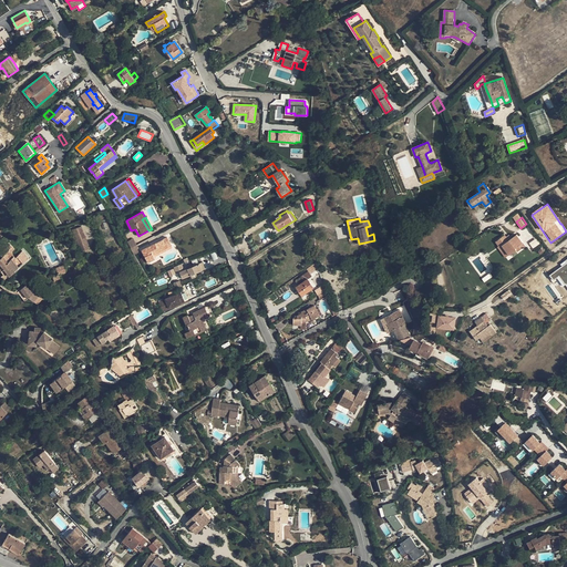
[(81,226),(72,229),(81,251),(90,248),(81,226)]
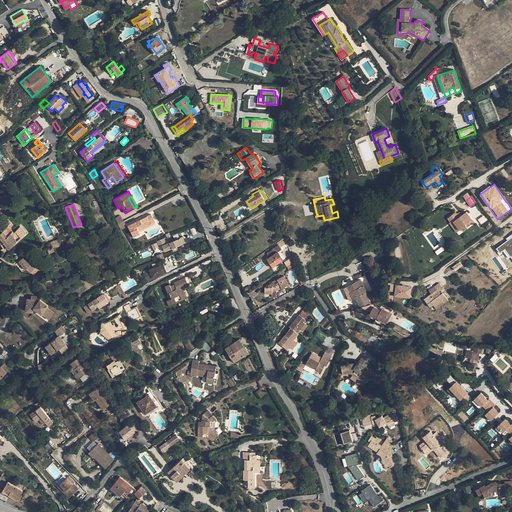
[(456,212),(448,218),(451,222),(453,221),(460,230),(466,225),(468,227),(474,222),(466,212),(462,215),(459,217),(457,214),(456,212)]
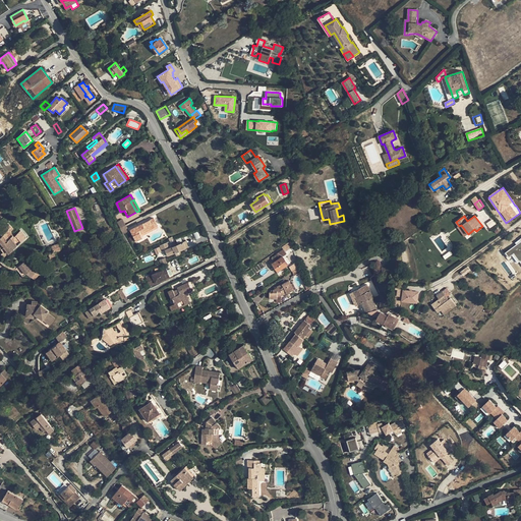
[(135,241),(142,237),(140,234),(147,231),(146,229),(157,224),(154,218),(130,230),(135,241)]
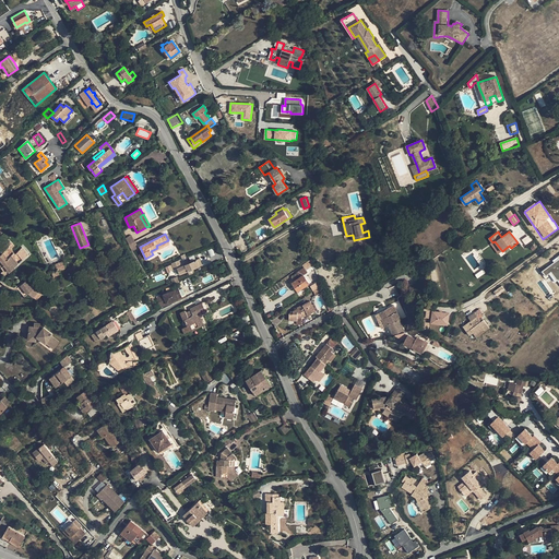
[(131,235),(126,238),(129,245),(134,241),(135,241),(131,235)]
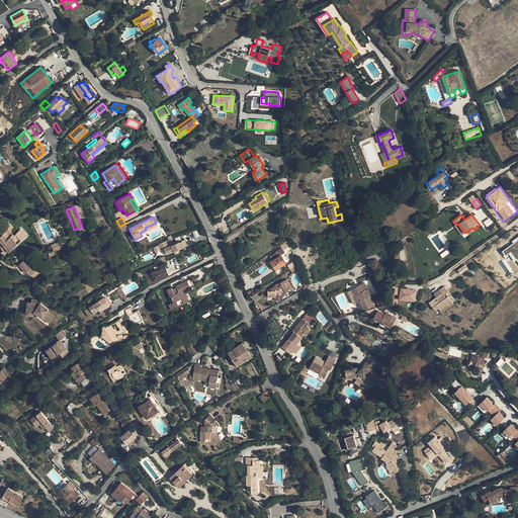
[(12,221),(2,230),(5,234),(15,224),(12,221)]
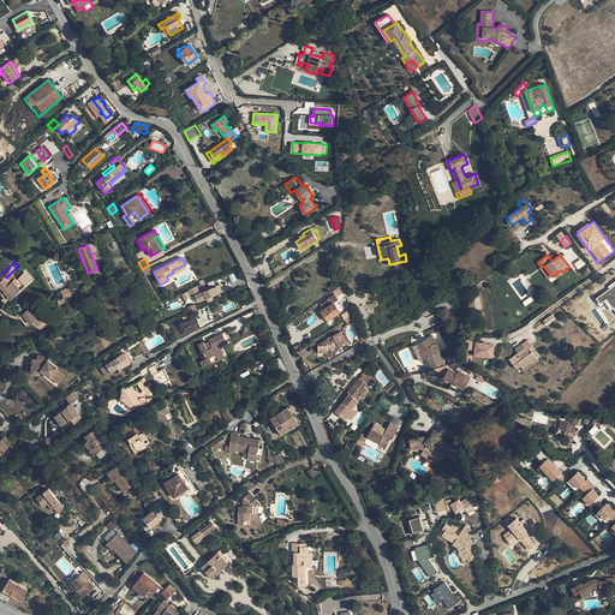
[(142,269),(145,276),(150,273),(151,272),(148,266),(142,269)]
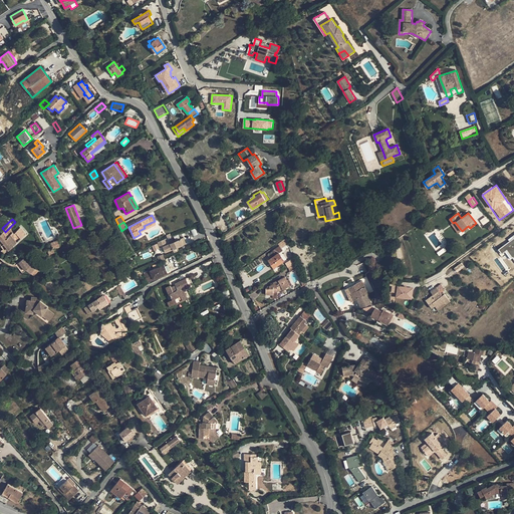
[(453,223),(452,224),(459,233),(462,231),(455,222),(453,223)]
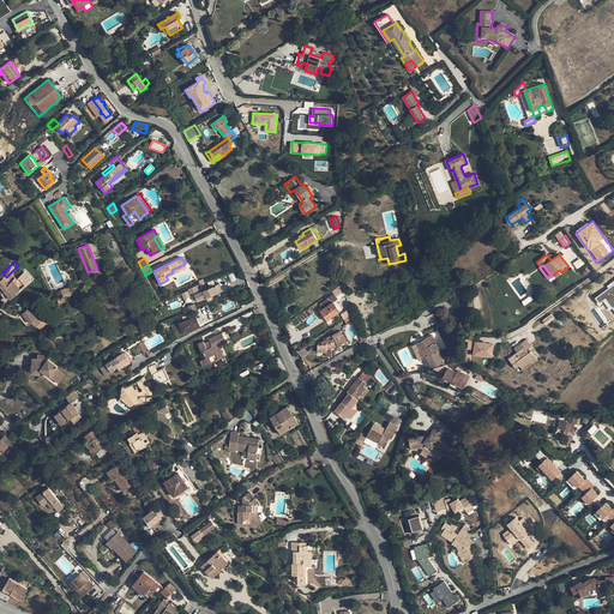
[(0,280),(0,284),(1,286),(0,286),(0,294),(1,294),(4,298),(1,299),(5,302),(17,293),(29,281),(23,274),(17,280),(14,277),(11,282),(6,277),(2,272),(0,275),(0,276),(1,278),(0,280)]
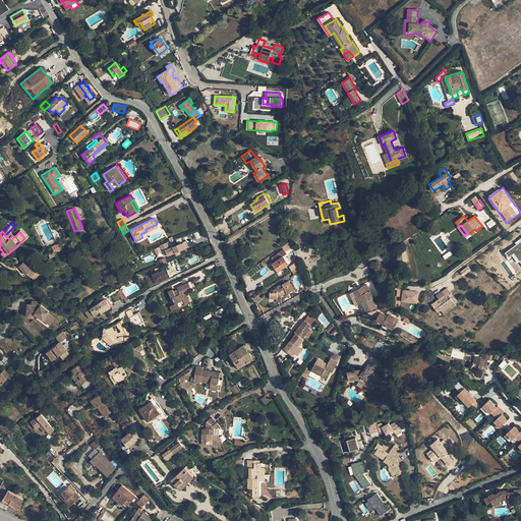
[(520,263),(520,237),(514,242),(516,245),(505,252),(507,257),(512,254),(516,264),(520,262),(520,263)]
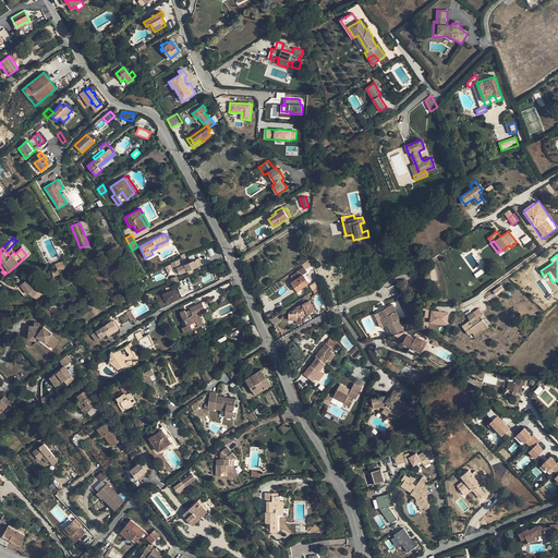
[(198,258),(184,264),(187,270),(198,265),(197,264),(201,263),(198,258)]
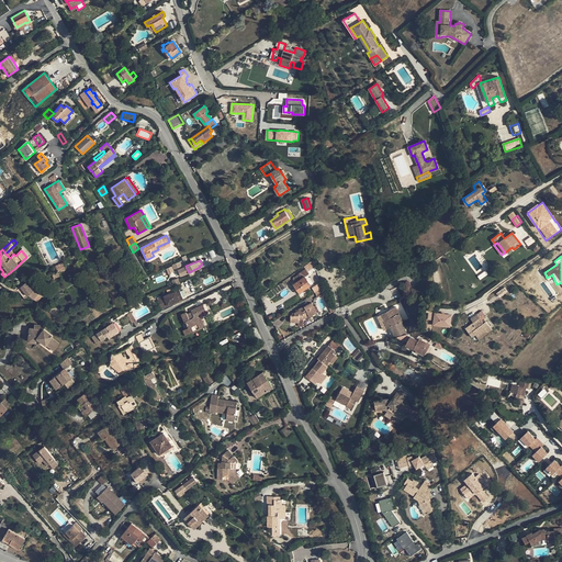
[(65,262),(55,266),(57,271),(58,271),(65,269),(66,268),(66,267),(66,266),(65,262)]
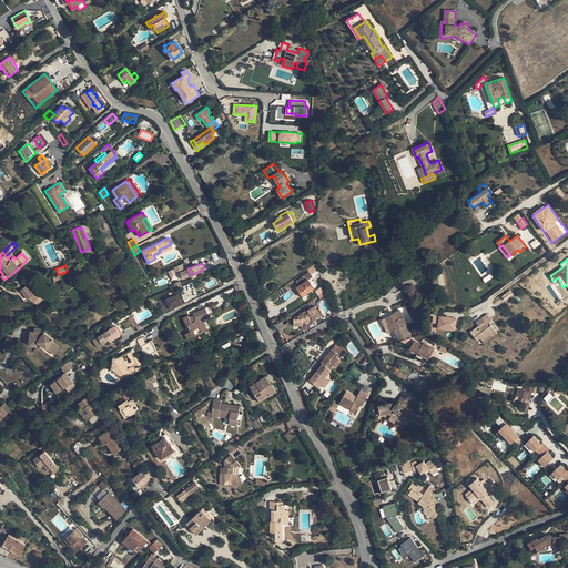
[(308,272),(302,277),(305,282),(300,285),(296,287),(302,295),(306,292),(307,294),(315,288),(308,280),(312,277),(312,276),(308,272)]
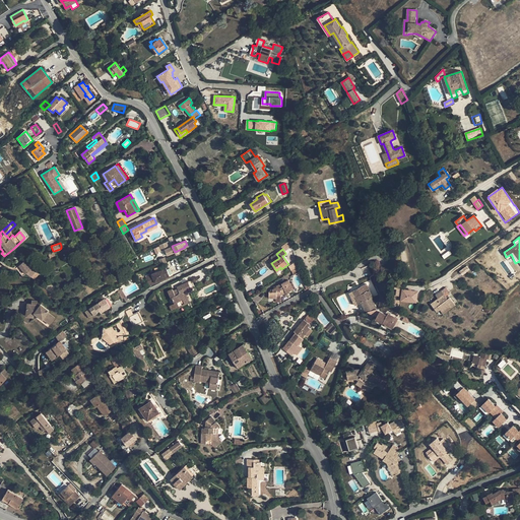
[(23,261),(16,267),(23,275),(26,272),(31,276),(36,279),(40,272),(33,266),(30,268),(23,261)]
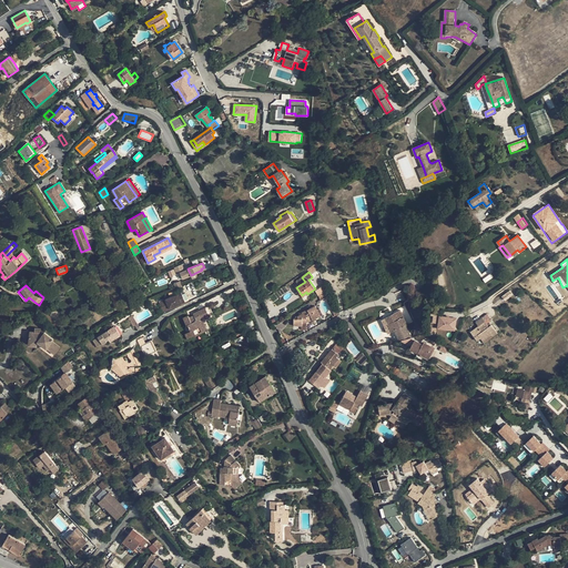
[(505,301),(513,294),(509,291),(501,297),(505,301)]
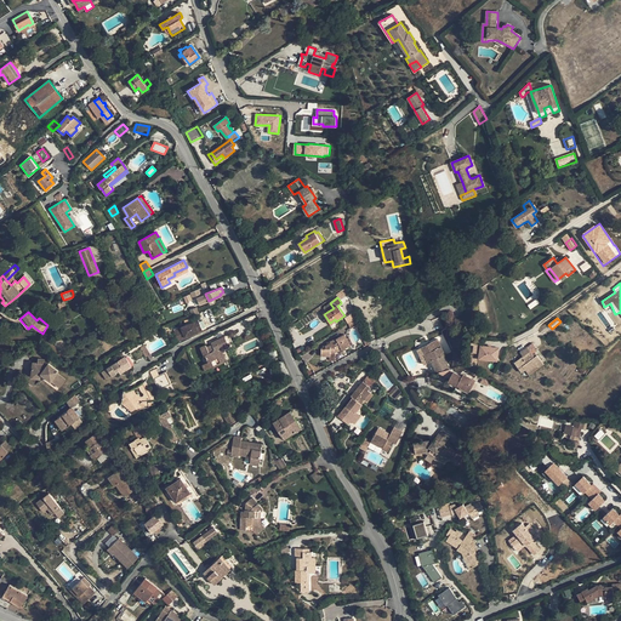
[(181,328),(174,331),(177,340),(184,337),(186,337),(191,336),(189,335),(192,334),(203,330),(201,329),(199,322),(199,320),(181,328)]
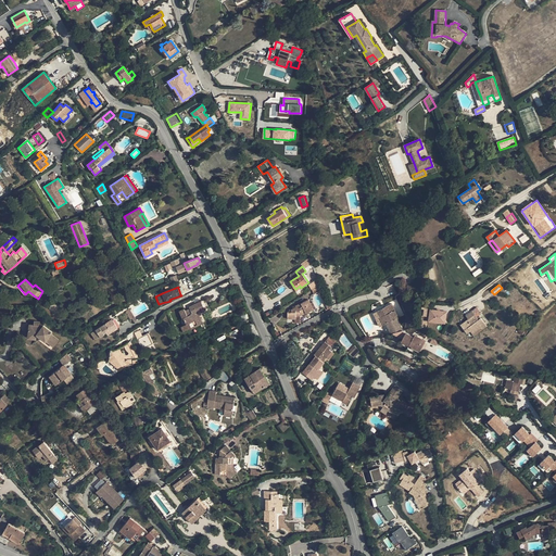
[(288,312),(288,318),(295,318),(301,318),(301,315),(306,313),(316,308),(313,302),(311,303),(308,300),(295,306),(295,305),(292,307),(293,308),(291,310),(291,312),(290,312),(288,312)]
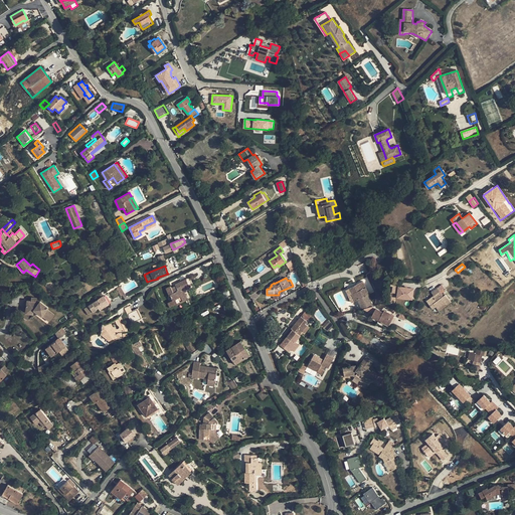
[(166,289),(169,296),(171,295),(173,300),(168,303),(171,308),(186,301),(181,290),(183,289),(189,286),(186,279),(175,284),(176,286),(177,288),(173,290),(172,288),(171,286),(166,289)]
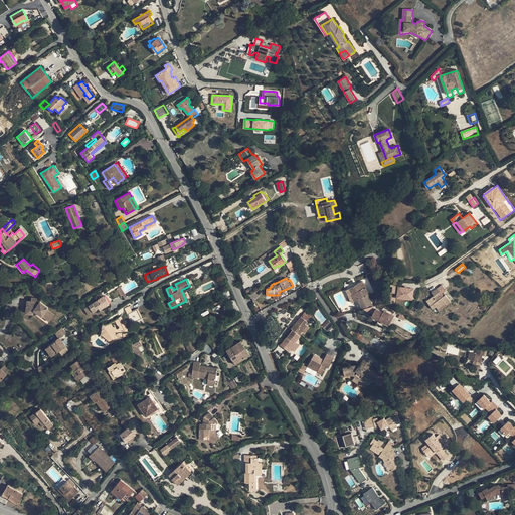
[(357,285),(350,288),(355,301),(358,300),(362,309),(364,309),(373,306),(368,295),(369,295),(363,281),(357,284),(357,285)]
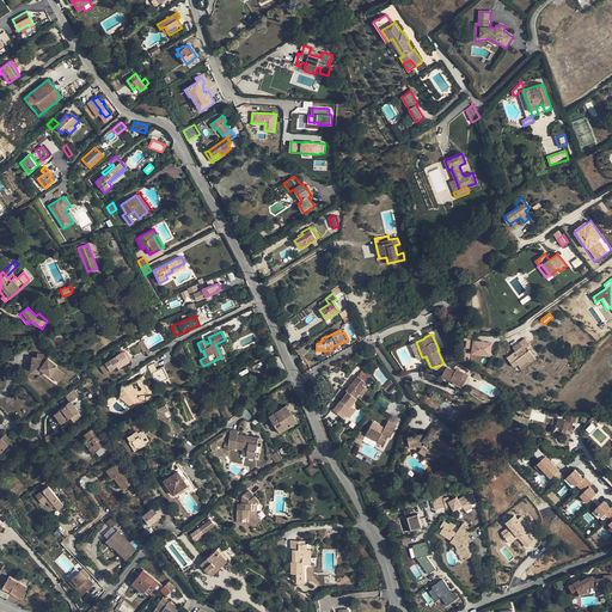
[(142,340),(138,343),(144,352),(146,350),(147,354),(150,353),(142,340)]
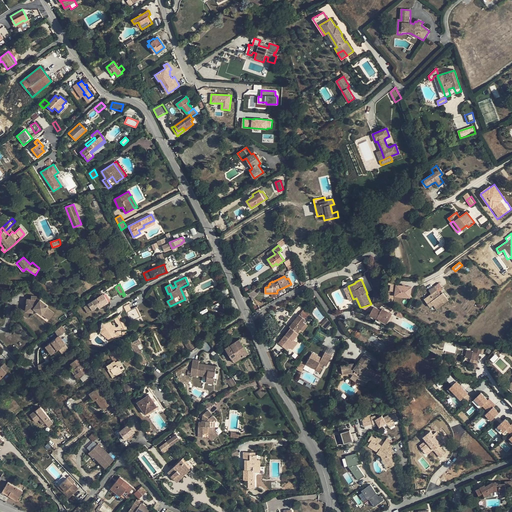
[(395,295),(400,296),(410,298),(412,287),(397,284),(395,295)]
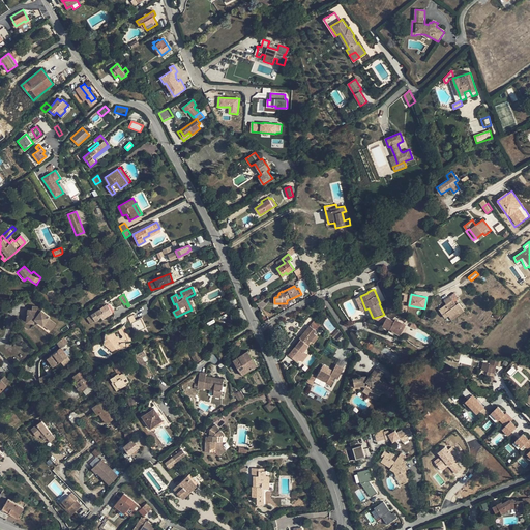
[(360,296),(356,298),(362,312),(365,310),(360,296)]
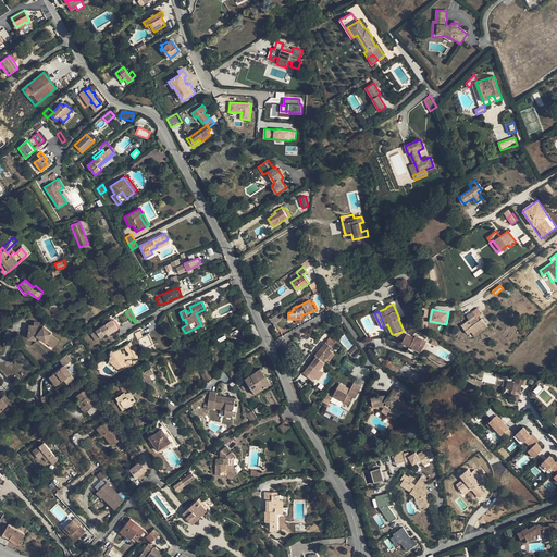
[(469,320),(461,325),(468,334),(471,331),(473,334),(482,327),(480,325),(485,322),(482,319),(480,320),(478,317),(473,311),(467,317),(469,320)]
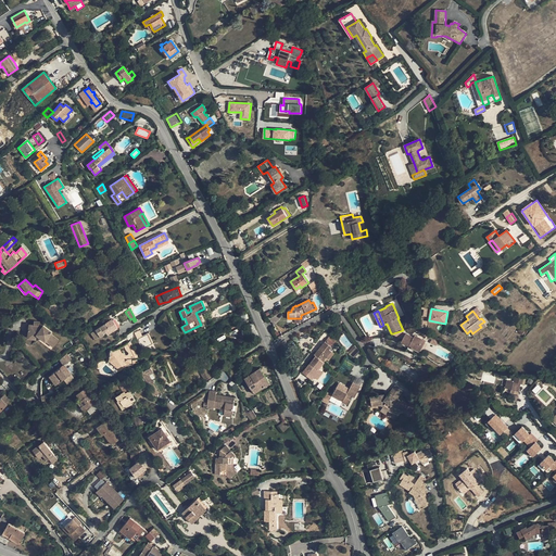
[(117,316),(91,332),(96,339),(100,336),(100,337),(104,333),(106,331),(108,335),(117,328),(117,327),(123,325),(117,316)]
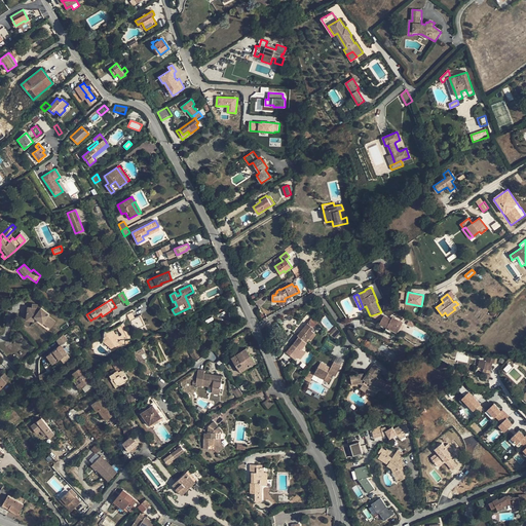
[(32,307),(28,307),(27,315),(35,316),(43,323),(50,328),(55,321),(48,315),(49,314),(41,307),(40,308),(39,309),(37,309),(38,304),(32,304),(32,307)]
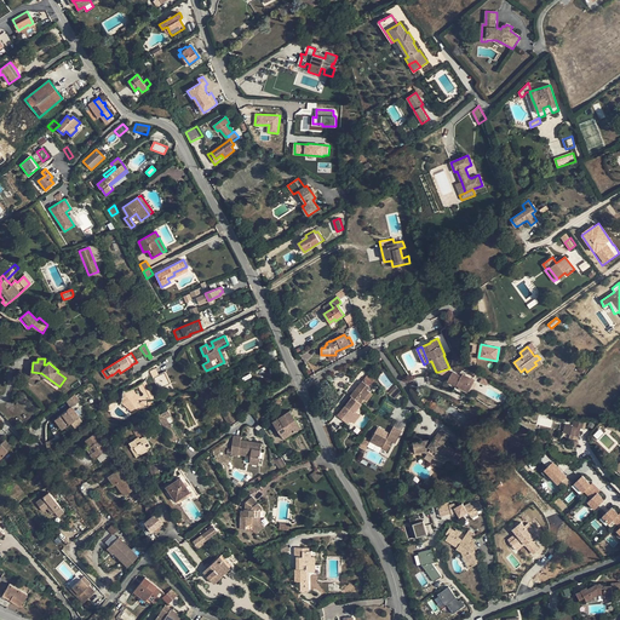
[(156,368),(150,371),(159,389),(170,383),(165,373),(160,375),(156,368)]
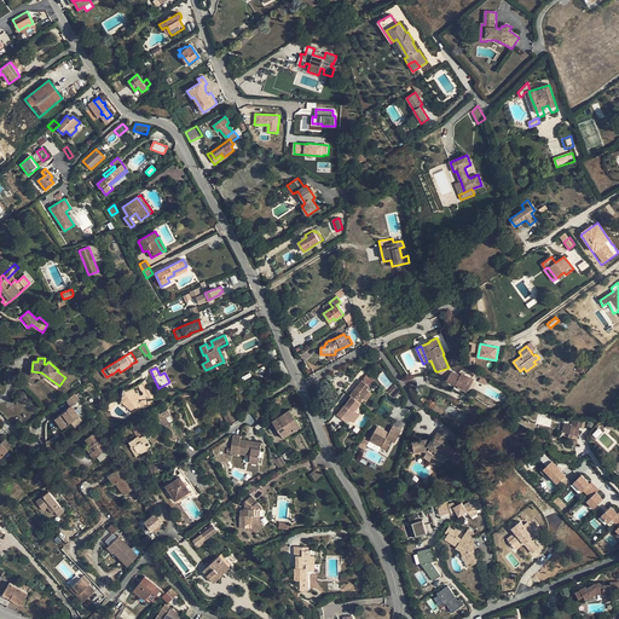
[(449,368),(438,371),(449,377),(447,380),(456,385),(456,383),(468,391),(474,380),(462,374),(461,375),(449,368)]
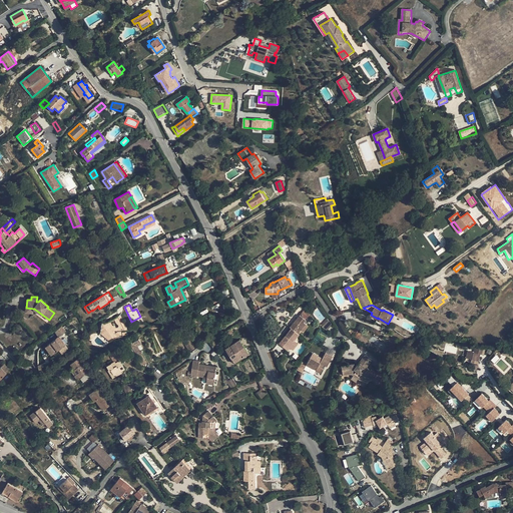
[(295,323),(291,328),(292,329),(299,334),(301,331),(307,325),(305,323),(311,314),(305,310),(297,319),(300,321),(298,324),(297,323),(296,324),(295,323)]
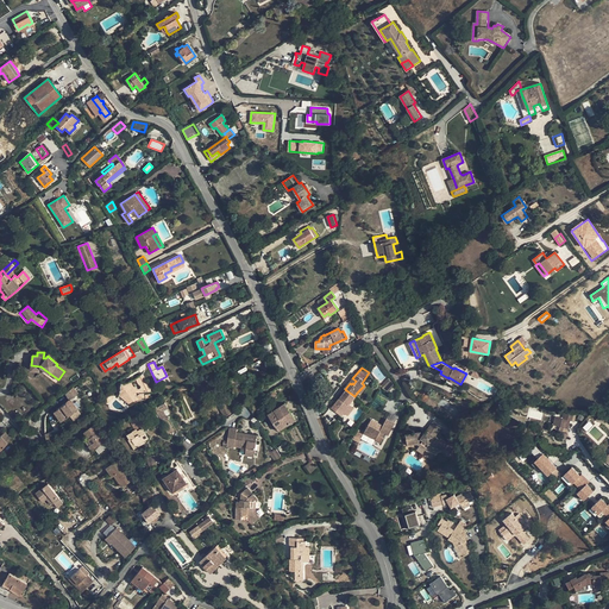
[(119,394),(131,405),(132,403),(140,399),(146,399),(145,393),(149,393),(140,375),(136,378),(127,382),(121,382),(119,394)]
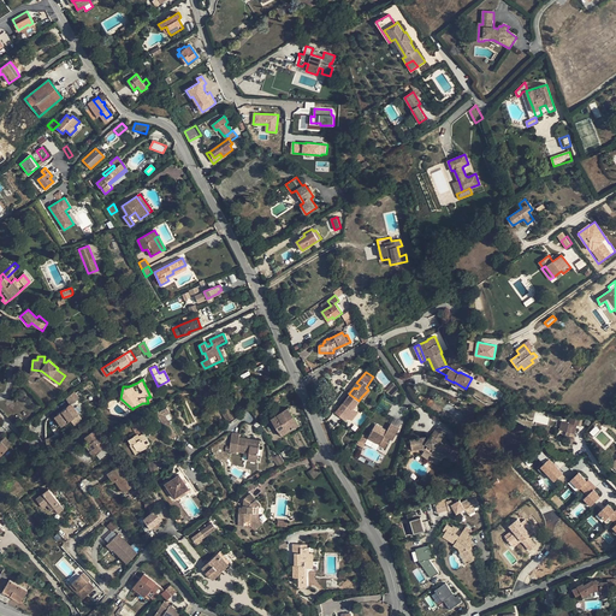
[(398,390),(394,383),(386,391),(392,397),(398,390)]
